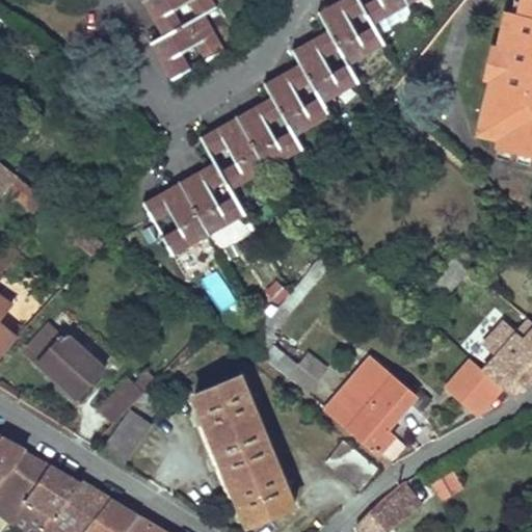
[(203,12),(215,5),(212,0),(144,0),(143,1),(163,34),(181,24),(173,9),(188,1),(196,16),(203,12)]
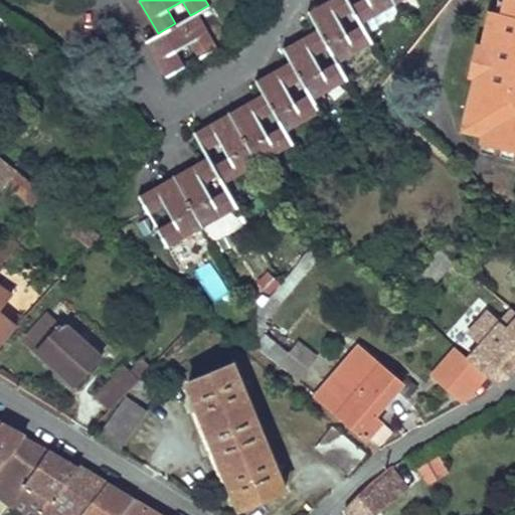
[(360,0),(352,5),(348,0),(330,0),(309,11),(318,28),(328,45),(337,62),(372,42),(363,25),(346,34),(338,19),(353,8),(361,22),(396,4),(395,3),(393,0),(360,0)]
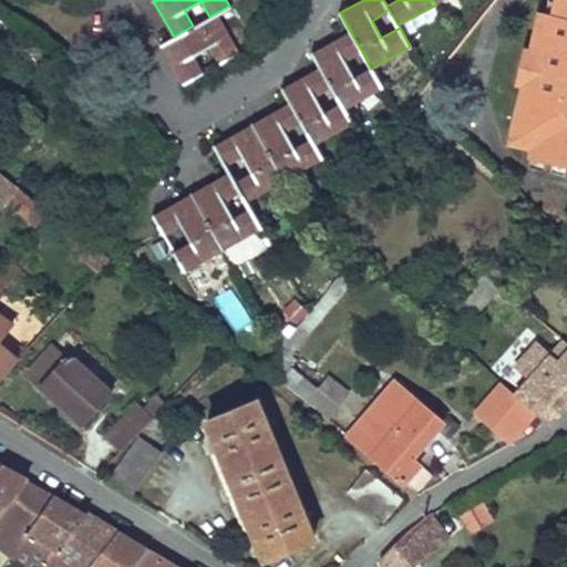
[(566,165),(566,0),(558,0),(558,1),(555,13),(547,12),(543,11),(534,52),(529,68),(526,83),(513,142),(535,146),(533,157),(555,163),(566,165)]
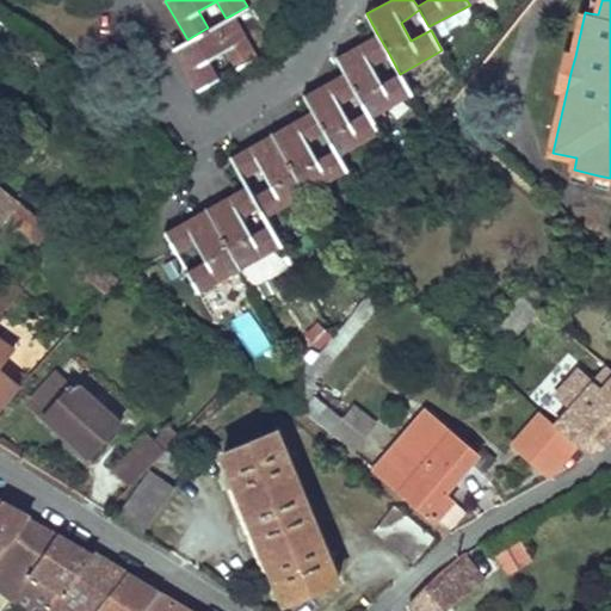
[(594,0),(592,0),(590,13),(598,14),(602,1),(594,0)]
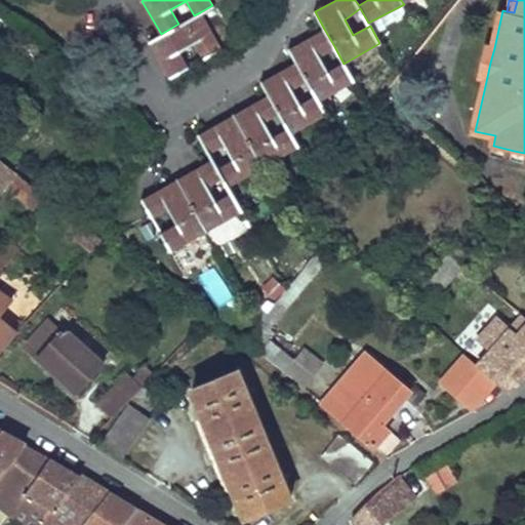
[(203,58),(220,48),(200,12),(194,15),(178,24),(161,34),(149,41),(169,77),(188,67),(178,50),(194,42),(203,58)]
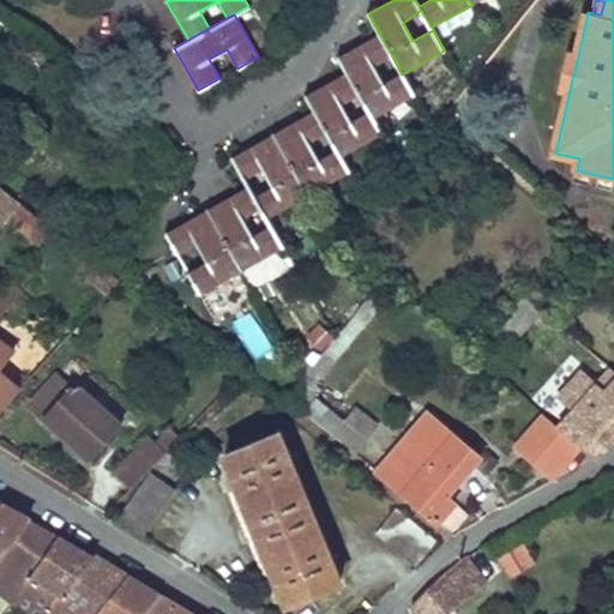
[(372,65),(391,54),(379,34),(338,58),(347,72),(359,95),(369,113),(372,118),(414,92),(402,74),(383,84),(372,65)]
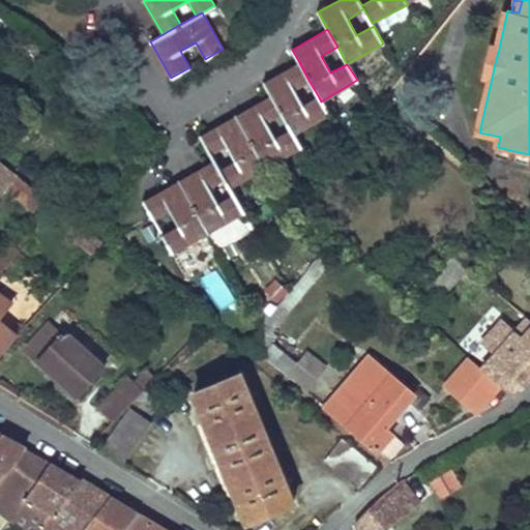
[(492,47),(489,61),(495,63),(499,49),(492,47)]
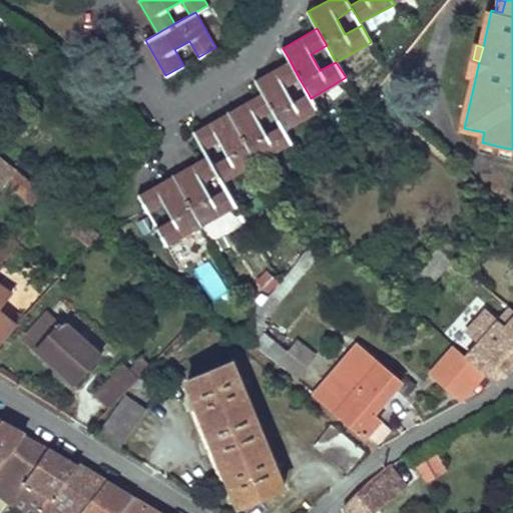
[(469,73),(476,75),(479,61),(473,59),(469,73)]
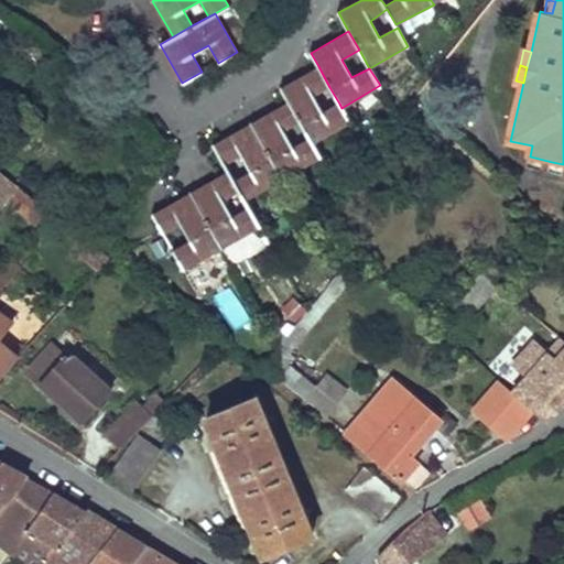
[(322,112),(313,97),(329,87),(318,66),(281,87),(290,102),(300,121),(310,138),(312,142),(349,122),(342,108),(339,104),(322,112)]
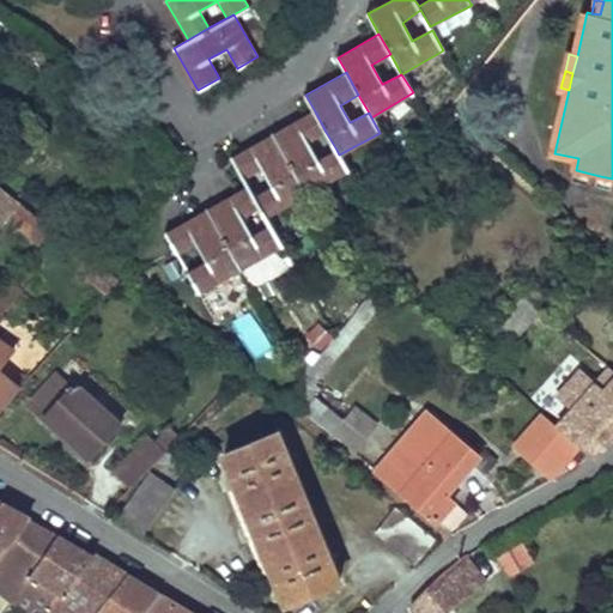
[(337,150),(317,161),(308,143),(326,132),(315,111),(274,134),(308,194),(349,170),(339,155),(337,150)]
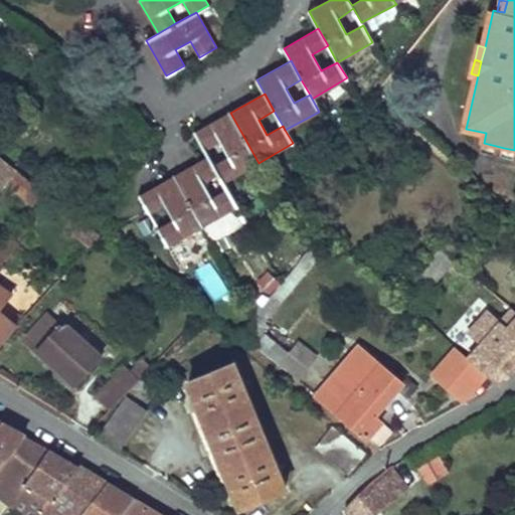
[(195,132),(205,149),(220,140),(229,156),(213,165),(218,175),(222,183),(259,163),(230,113),(195,132)]
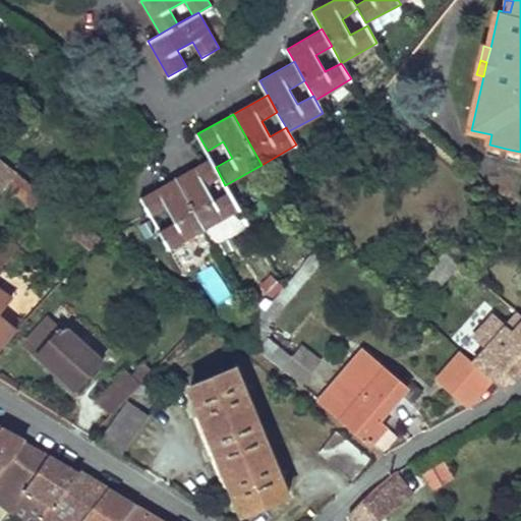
[(520,152),(510,150),(508,158),(520,160),(520,152)]
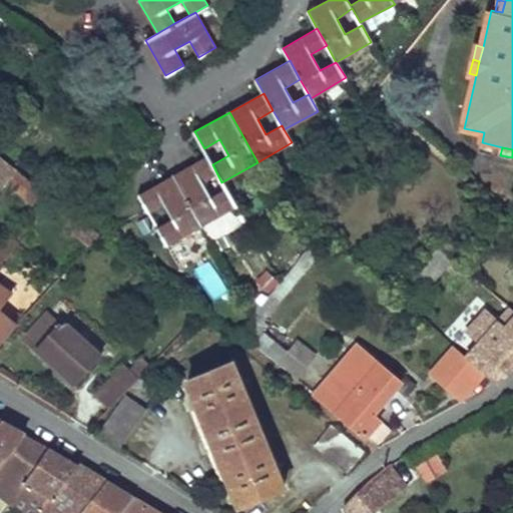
[(212,164),(207,156),(173,175),(202,224),(202,225),(235,206),(226,188),(211,197),(203,182),(217,174),(212,164)]
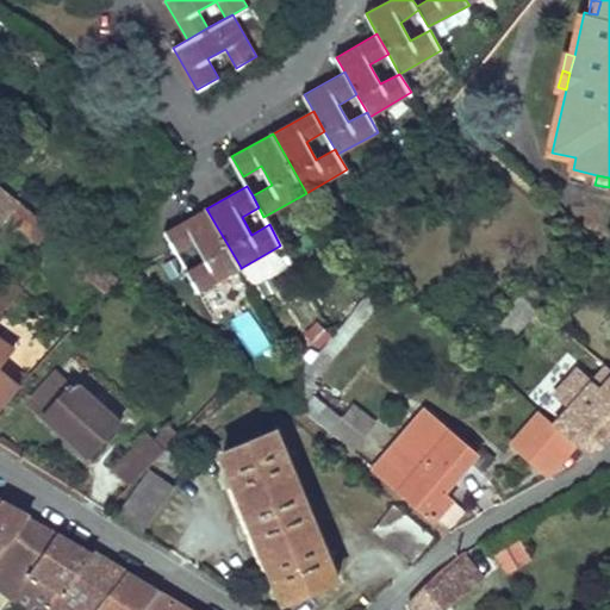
[(39,246),(54,229),(8,191),(0,200),(0,225),(7,217),(39,246)]
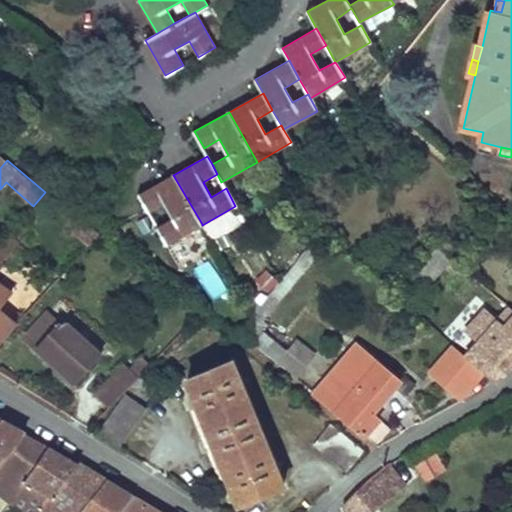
[(166,245),(202,224),(173,175),(138,194),(147,212),(165,203),(174,218),(157,227),(166,245)]
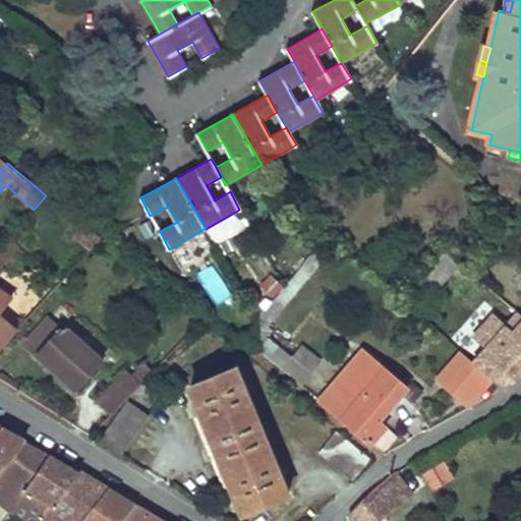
[(92,248),(101,238),(84,224),(75,234),(92,248)]
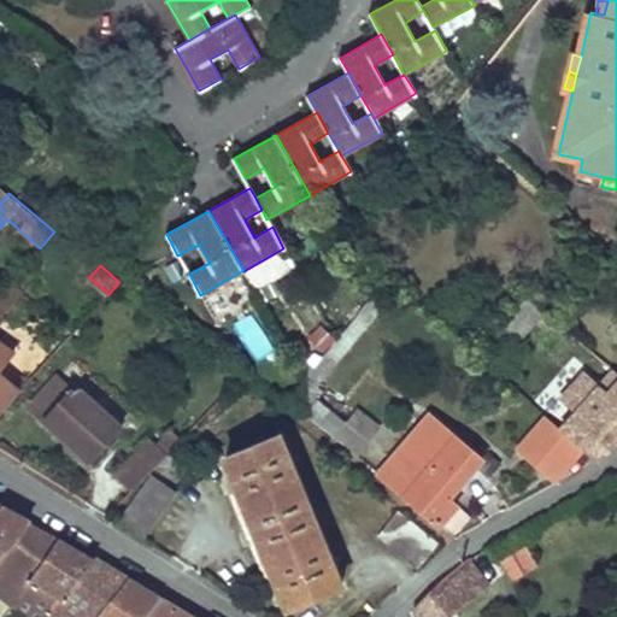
[(0,412),(19,391),(0,376),(0,371),(13,354),(0,345),(0,323),(3,321),(0,317),(0,316),(22,293),(10,283),(0,293),(0,412)]
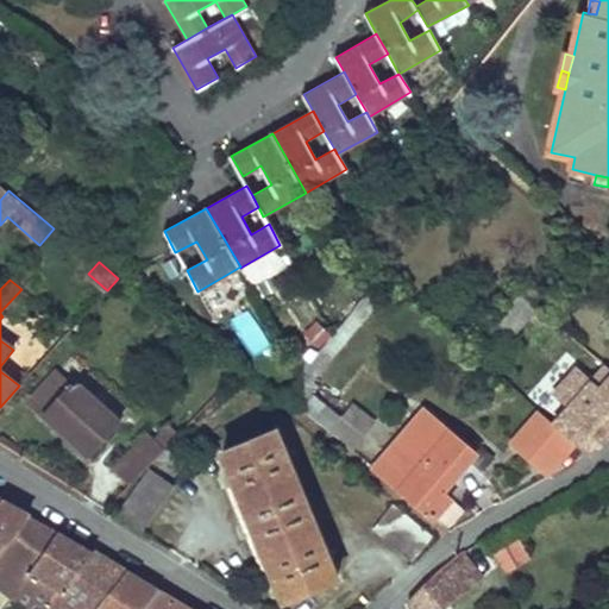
[(502,297),(510,305),(520,293),(512,286),(502,297)]
